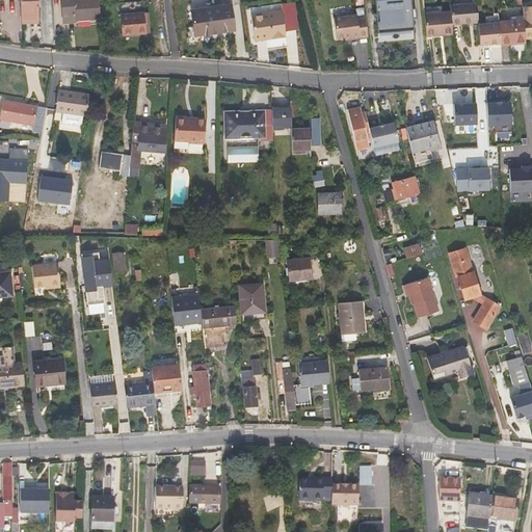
[(20,0),(21,17),(37,16),(36,0),(20,0)]
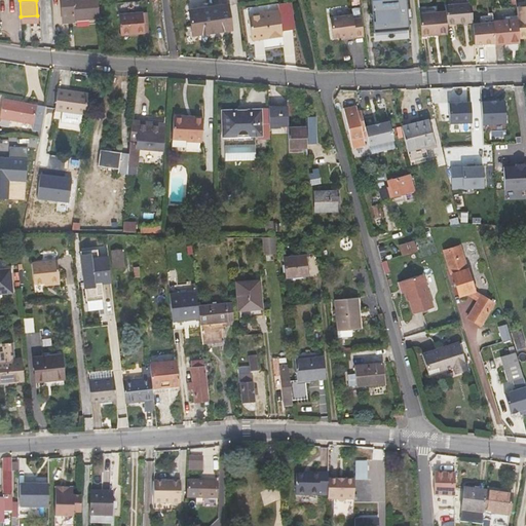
[(60,0),(62,21),(99,17),(97,0),(60,0)]
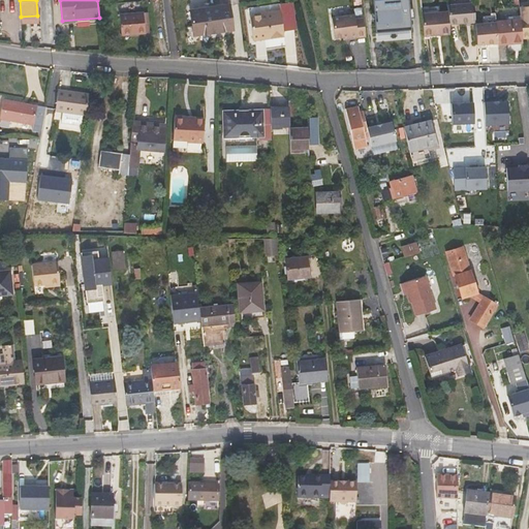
[(403,0),(381,0),(382,5),(374,5),(375,19),(378,19),(379,27),(376,27),(378,38),(414,35),(413,24),(412,14),(411,2),(404,2),(403,0)]
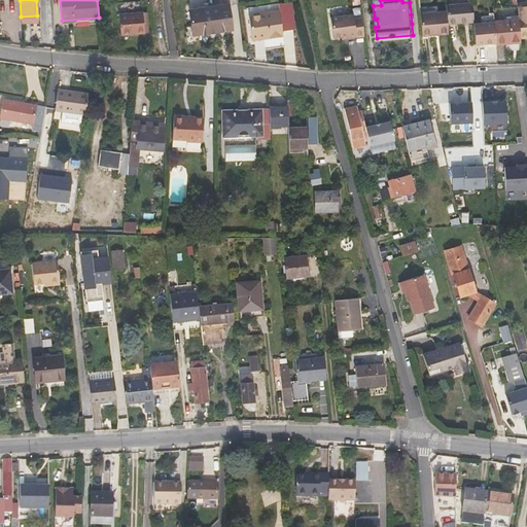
[(453,0),(456,23),(476,21),(473,2),(471,2),(471,0),(453,0)]
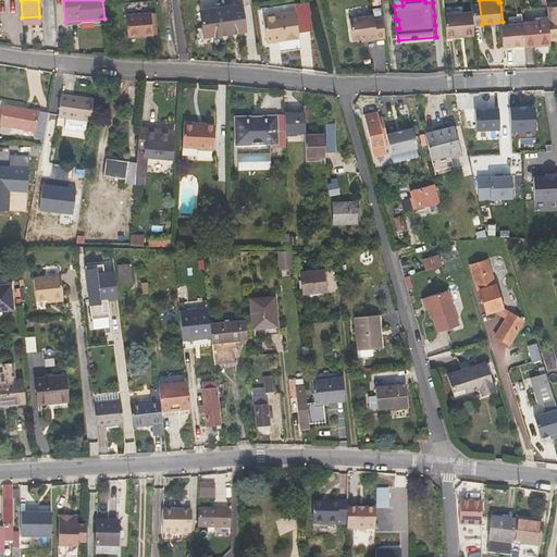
[(243,4),(200,11),(205,36),(246,29),(243,4)]
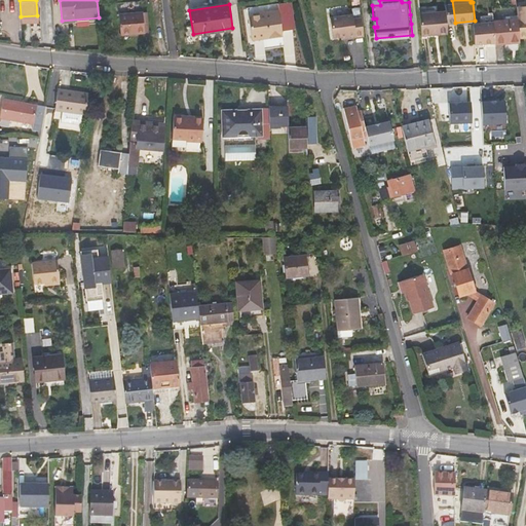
[(525,37),(525,5),(517,7),(518,15),(518,20),(521,38),(525,37)]
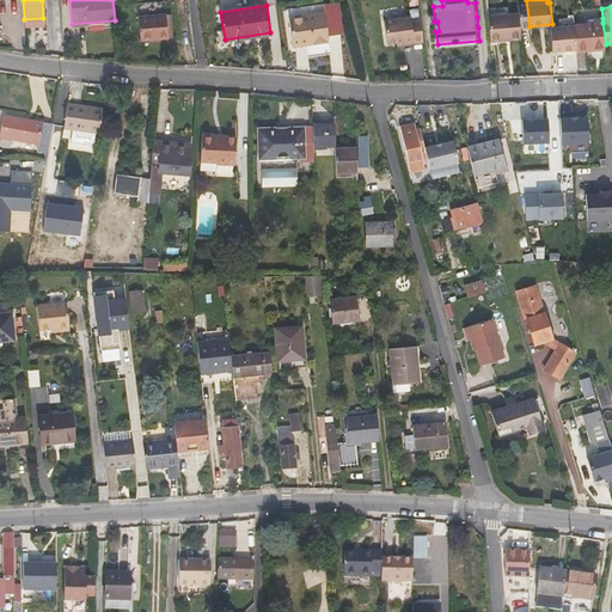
[(304,44),(304,42),(329,37),(325,12),(289,17),(294,47),(304,44)]
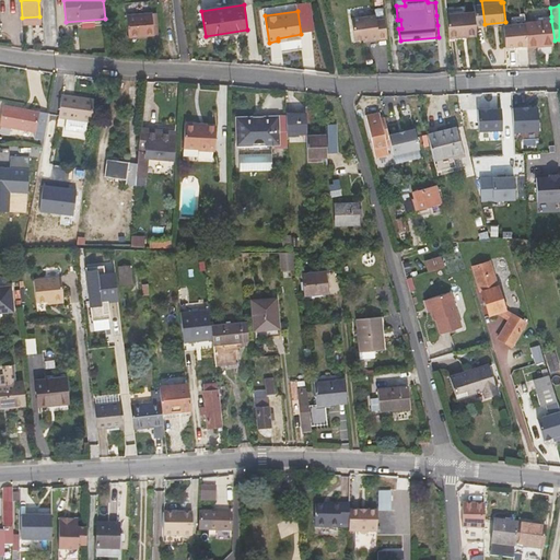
[(151,12),(127,15),(129,36),(153,34),(151,12)]
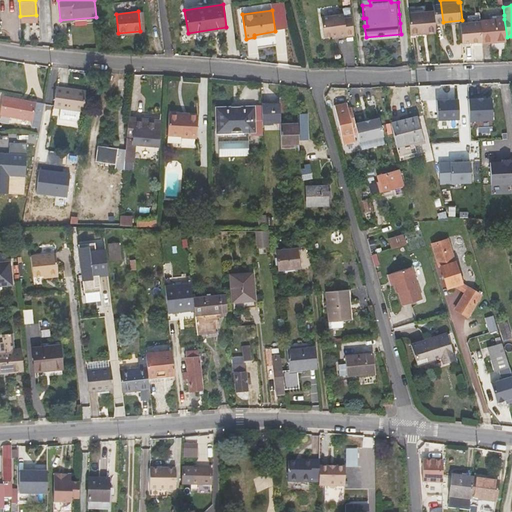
[(437,22),(436,11),(422,12),(424,34),(438,33),(437,22)]
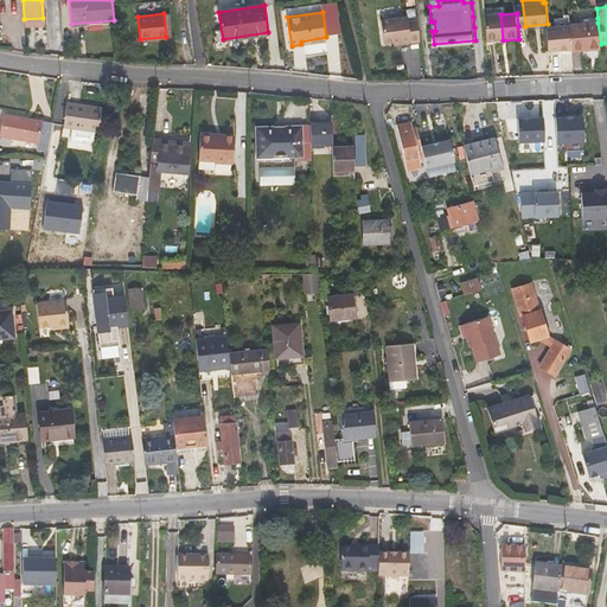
[(487,16),(490,42),(503,40),(500,14),(487,16)]
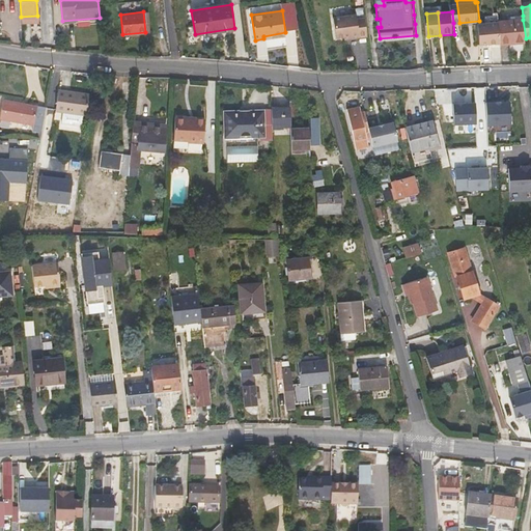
[(488,19),(488,23),(480,24),(482,45),(503,43),(501,22),(501,18),(488,19)]
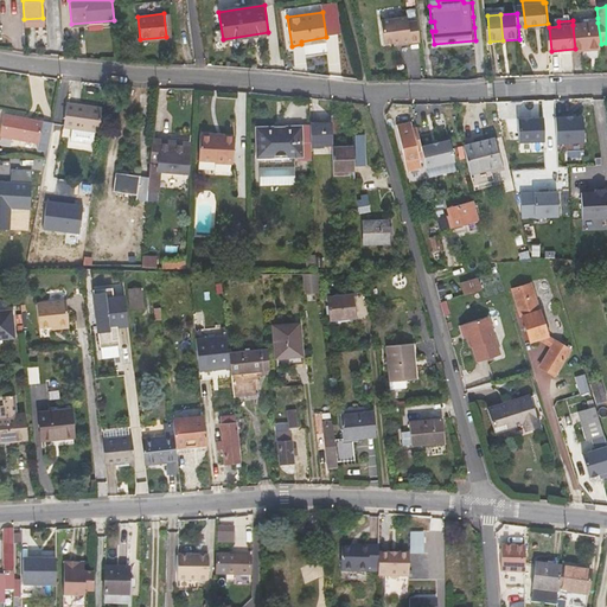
[(384,27),(389,49),(398,48),(406,46),(407,50),(425,46),(421,26),(414,27),(413,23),(384,27)]
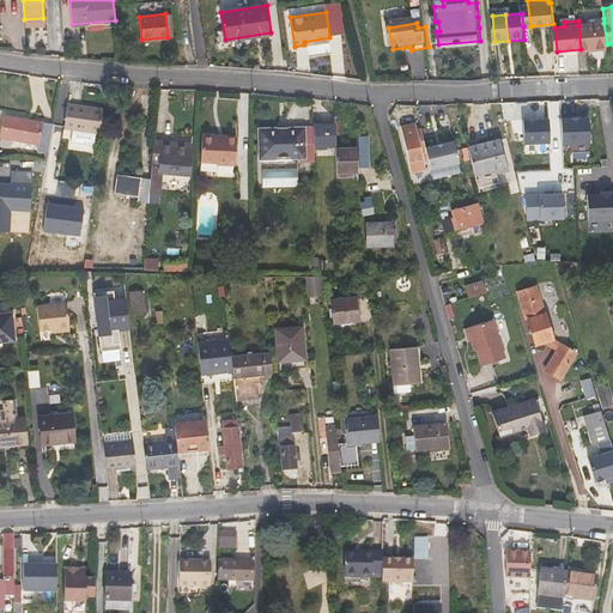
[(607,44),(604,23),(590,24),(578,25),(581,49),(581,50),(607,48),(607,44)]
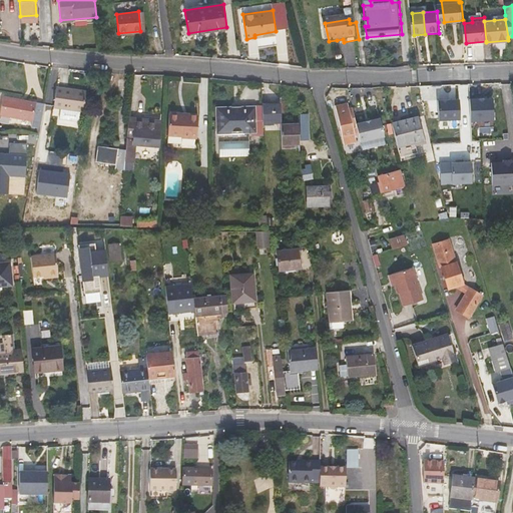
[(268,43),(277,42),(276,36),(260,37),(260,45),(269,44),(268,43)]
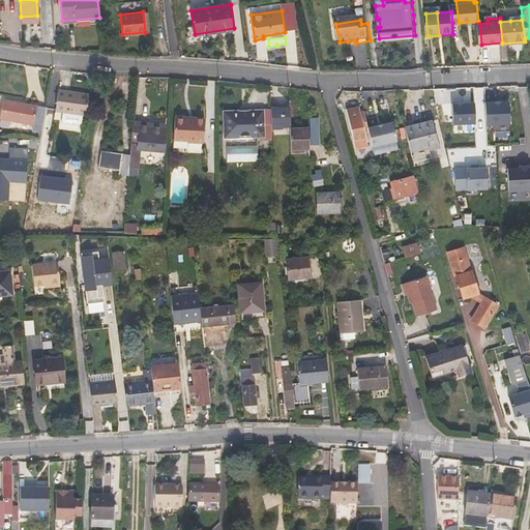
[(58,90),(56,111),(65,112),(65,123),(85,125),(89,93),(58,90)]
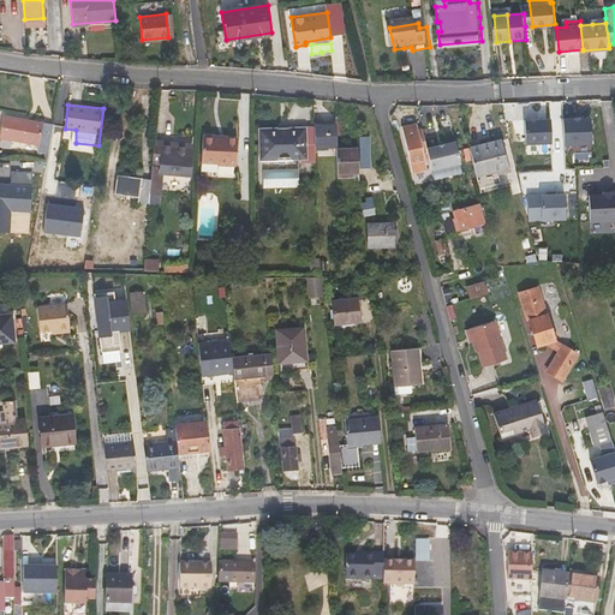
[(4,115),(0,135),(0,137),(13,139),(17,118),(4,115)]
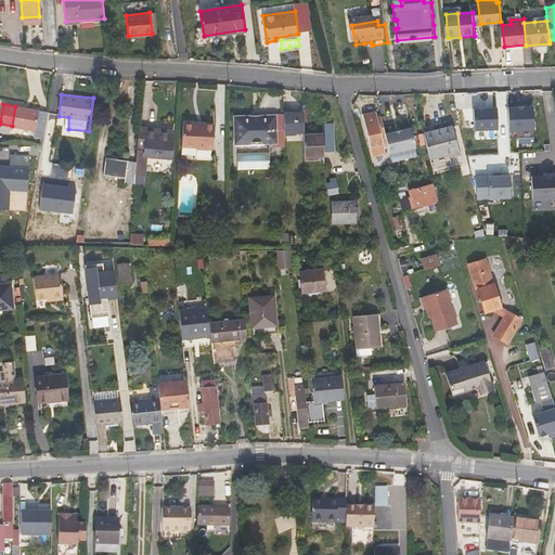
[(17,108),(17,106),(15,106),(12,126),(34,130),(34,136),(43,138),(48,112),(30,108),(30,111),(17,108)]
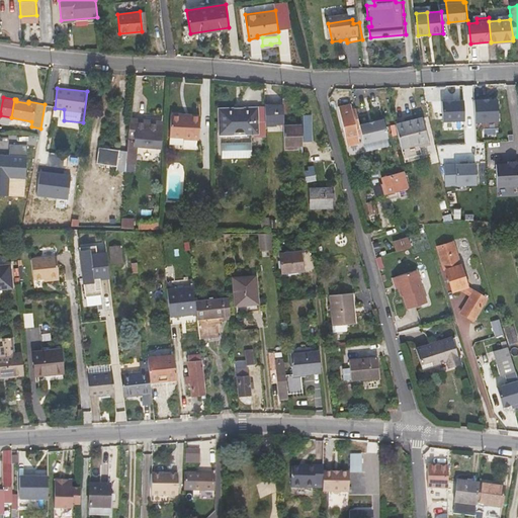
[(476,121),(499,120),(498,99),(476,100),(476,121)]
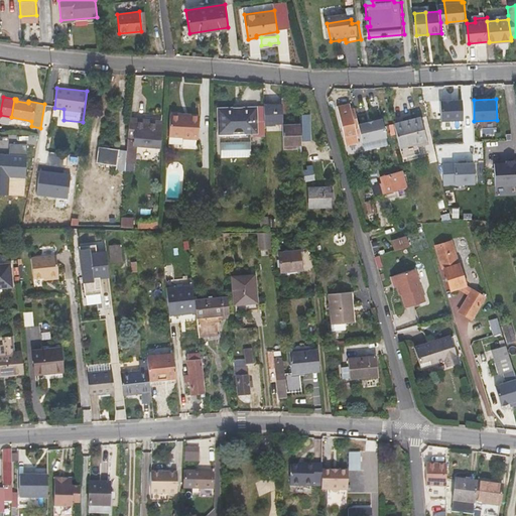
[(441,120),(464,119),(463,100),(440,101),(441,120)]
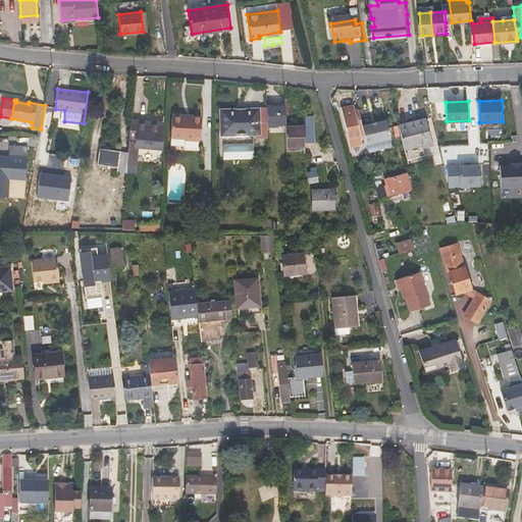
[(361,144),(358,128),(362,128),(361,125),(358,109),(354,110),(353,104),(341,107),(350,146),(361,144)]
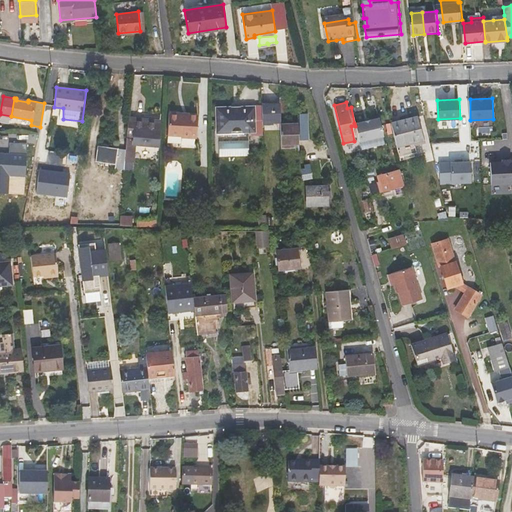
[(262,118),(269,117),(270,120),(280,119),(279,103),(272,104),(261,104),(261,105),(262,105),(262,118)]
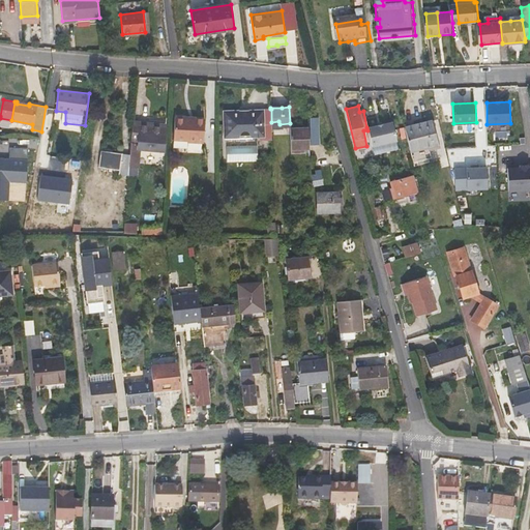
[(271,109),(270,109),(257,110),(257,114),(239,114),(226,115),(226,137),(258,136),(258,141),(272,140),(271,127),(271,122),(271,109)]
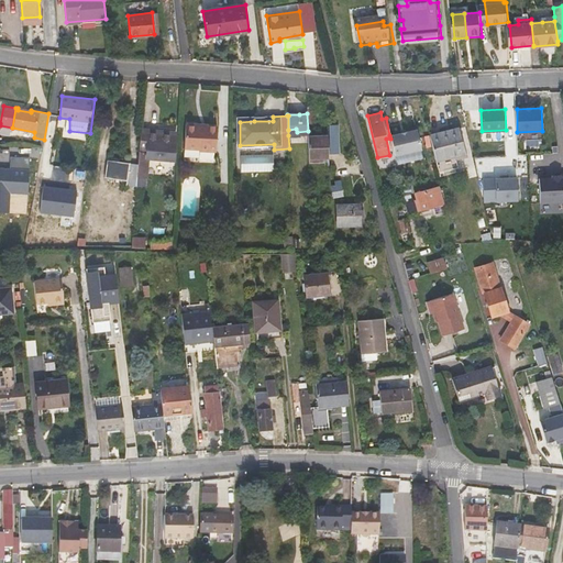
[(216,152),(217,128),(206,127),(206,129),(195,128),(196,124),(186,124),(185,148),(198,148),(199,151),(216,152)]
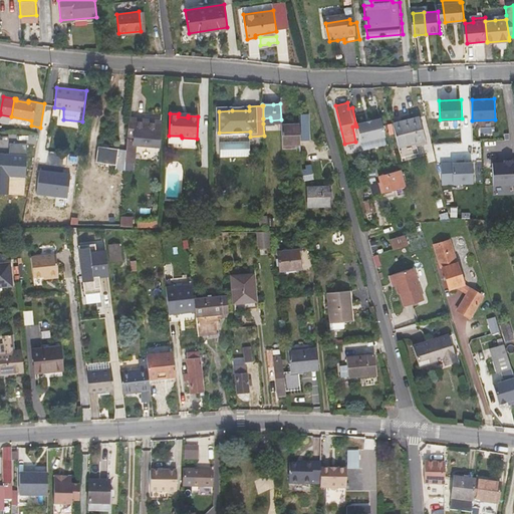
[(299,114),(299,124),(299,139),(308,139),(308,114),(299,114)]
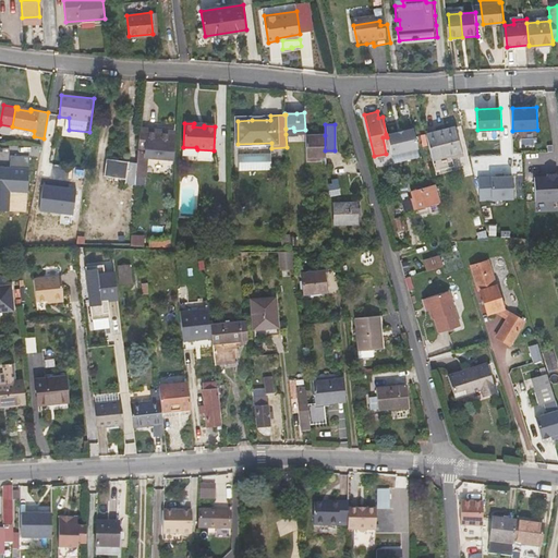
[(460,153),(455,128),(426,134),(433,159),(460,153)]
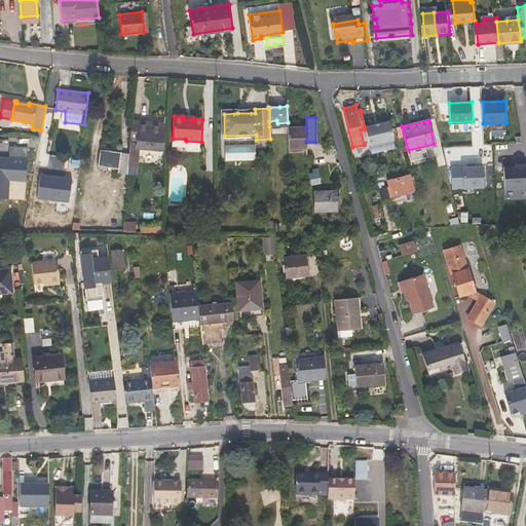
[(393,140),(389,121),(364,126),(365,129),(368,145),(393,140)]
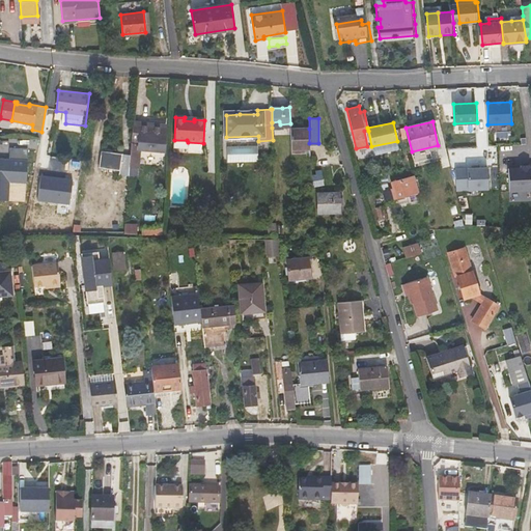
[(163,143),(165,127),(133,123),(131,155),(130,167),(136,168),(138,141),(144,141),(144,147),(156,148),(156,142),(163,143)]
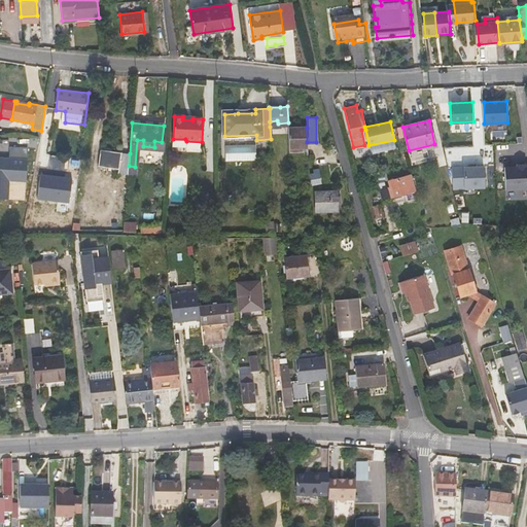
[(288,129),(288,147),(308,146),(307,142),(307,128),(288,129)]
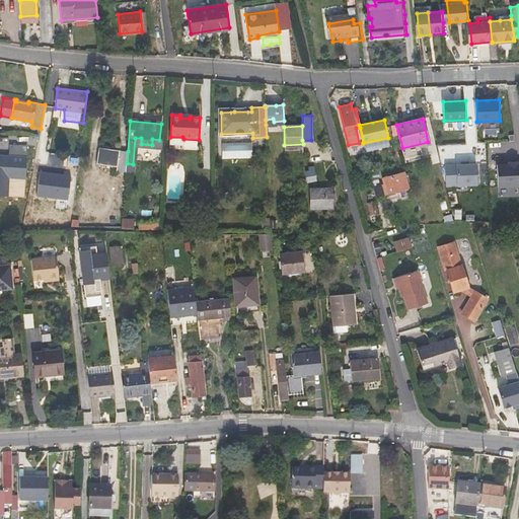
[(403,152),(429,145),(428,142),(402,148),(403,152)]
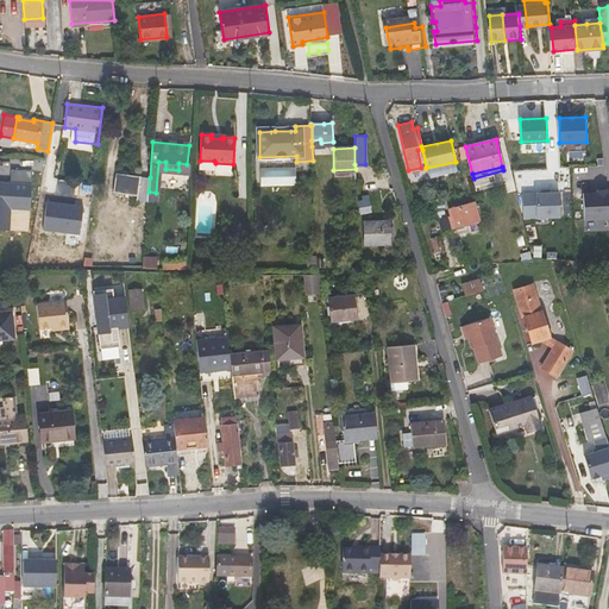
[(137,194),(137,200),(148,202),(149,192),(150,177),(117,173),(114,190),(125,193),(137,194)]
